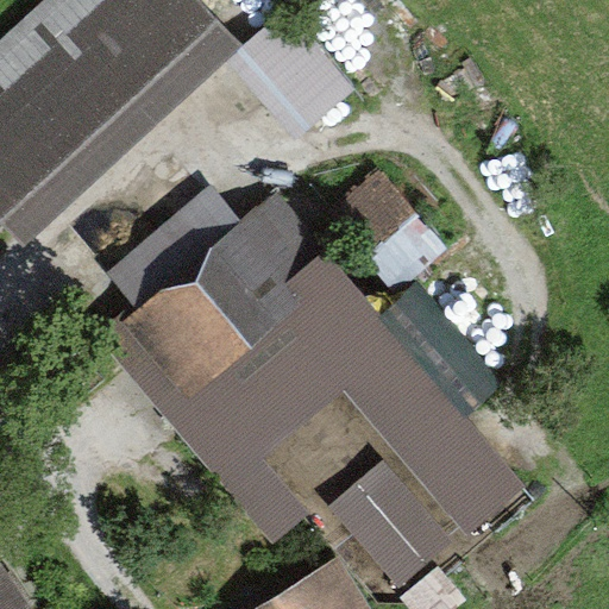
[(195,0),(56,0),(0,51),(0,223),(20,245),(239,48),(195,0)]
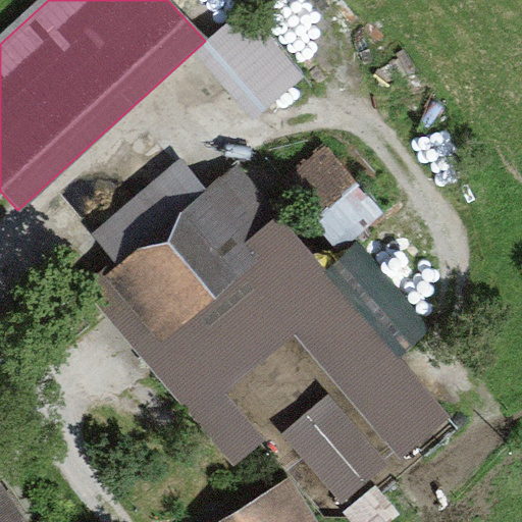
[(269,114),(312,74),(250,8),(207,49),(269,114)]
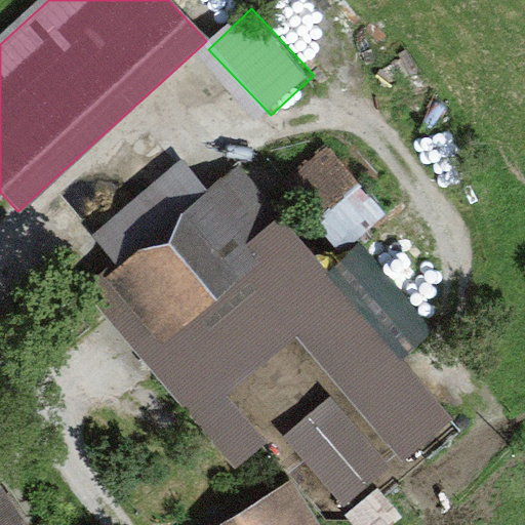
[(369,197),(320,145),(277,185),(326,237),(369,197)]
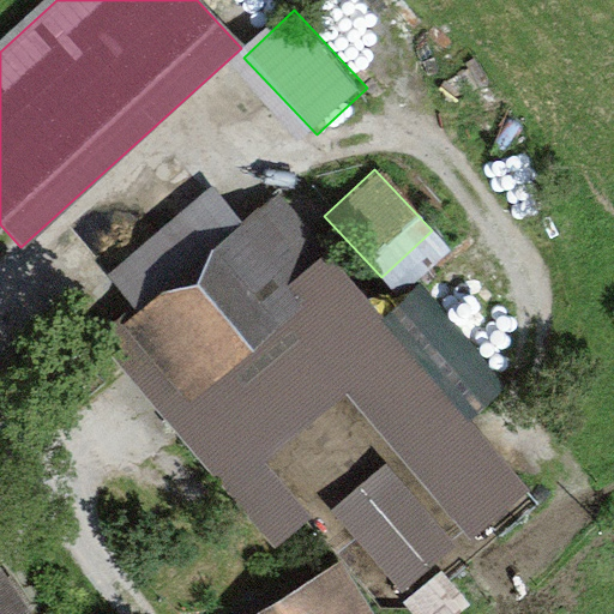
[(94,320),(272,546),(306,519),(254,453),(342,384),(468,543),(529,494),(277,176),(94,320)]
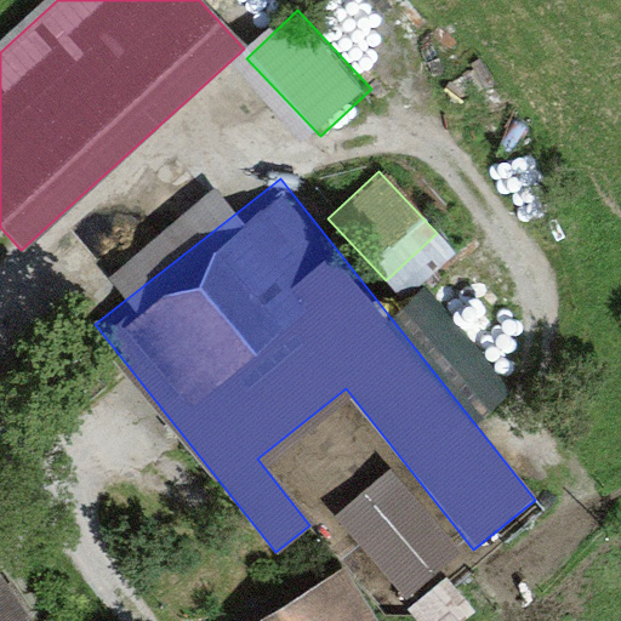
[(385,474),(334,517),(400,597),(451,554),(385,474)]
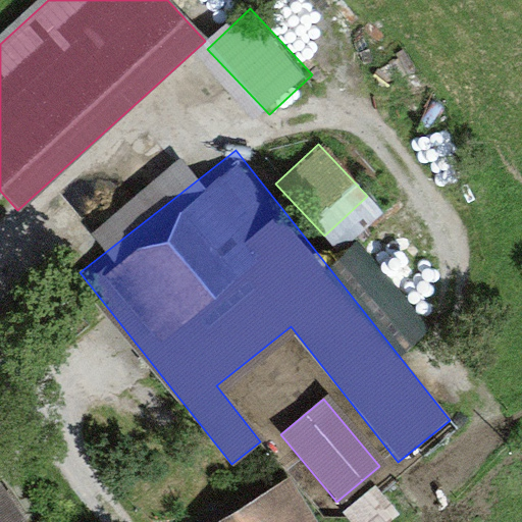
[(310,521),(284,479),(215,521),(310,521)]
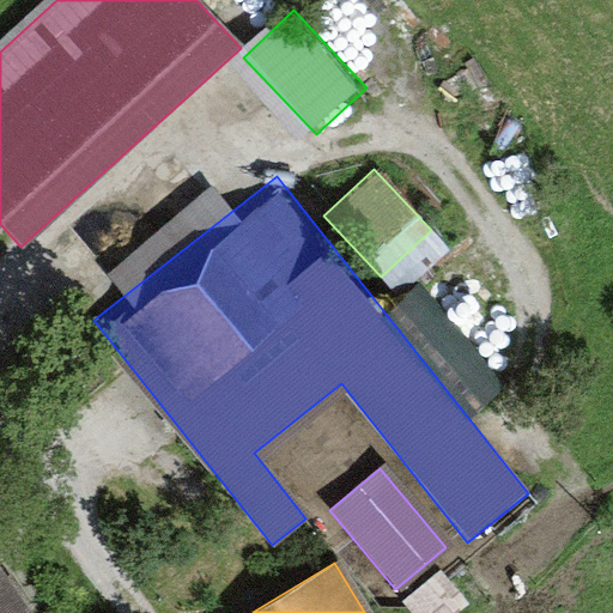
[(0,612),(25,612),(0,571),(0,612)]
